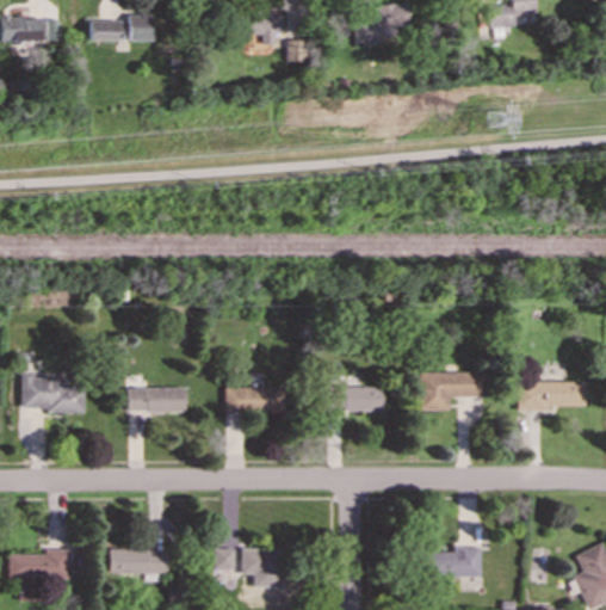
[(512,0),(513,4),(488,7),(492,29),(539,22),(536,0),(512,0)]
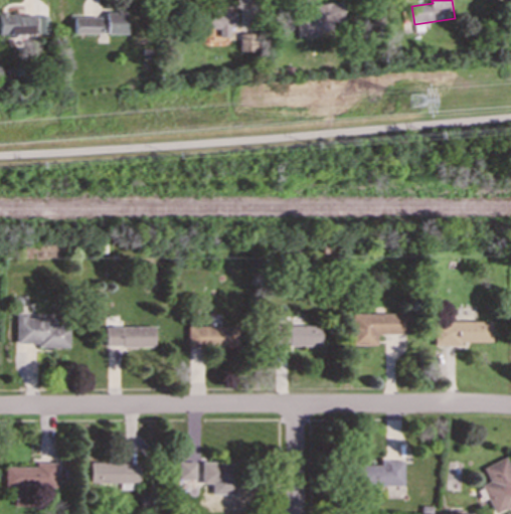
[(297,17),(300,37),(348,31),(344,2),(316,6),(318,14),(297,17)]
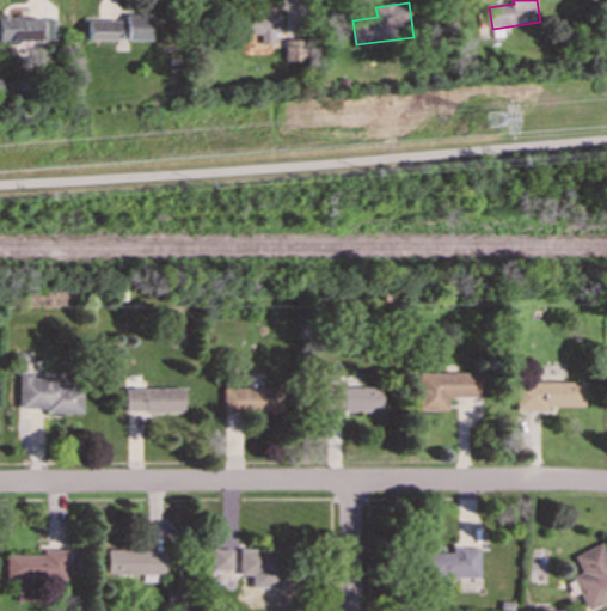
[(245,13),(245,35),(264,35),(264,47),(275,47),(275,34),(284,34),(284,12),(245,13)]
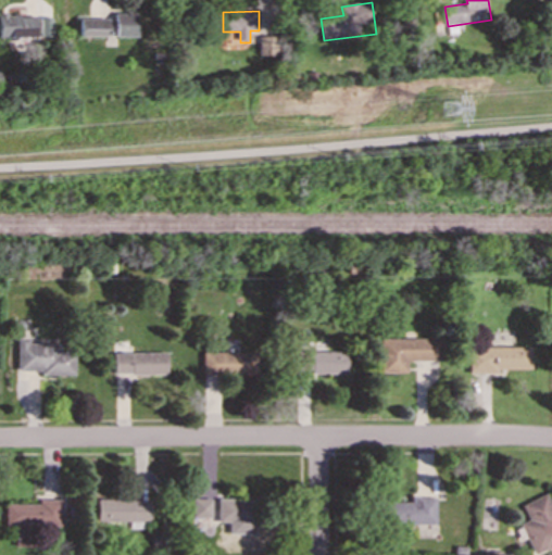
[(83,37),(139,38),(140,13),(116,13),(116,20),(83,19),(83,37)]
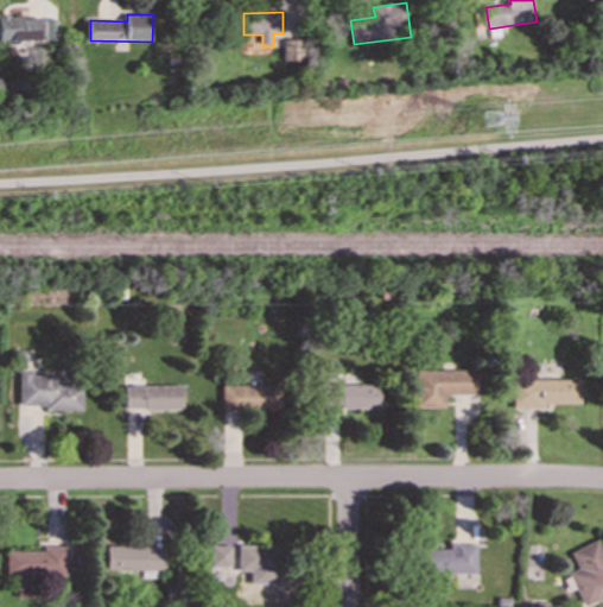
[(43,40),(43,17),(1,18),(1,42),(43,40)]
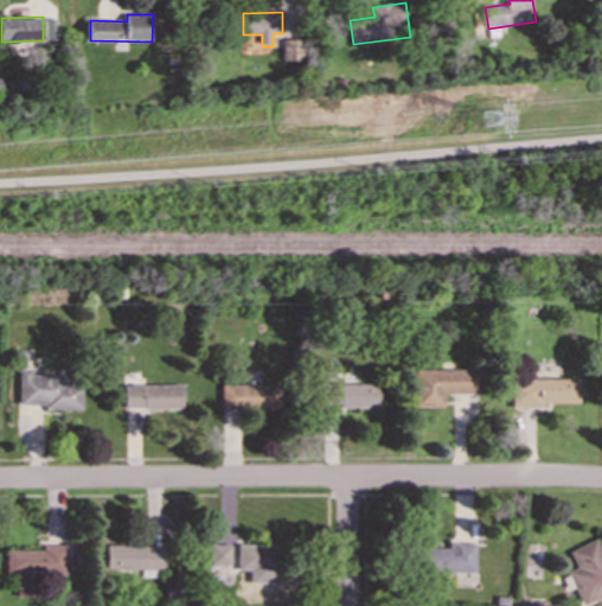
[(61,40),(61,20),(47,20),(49,40),(61,40)]
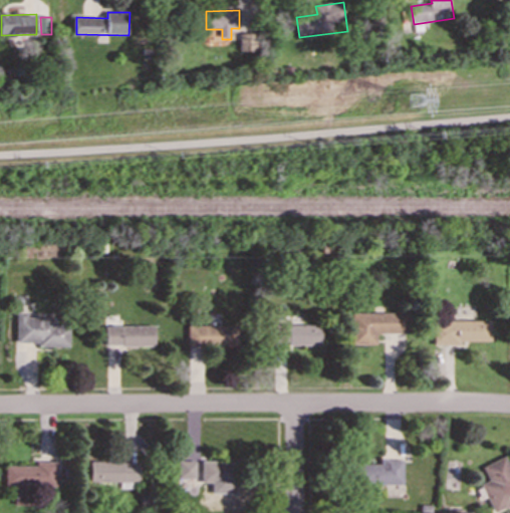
[(243,52),(265,52),(266,34),(243,34),(243,52)]
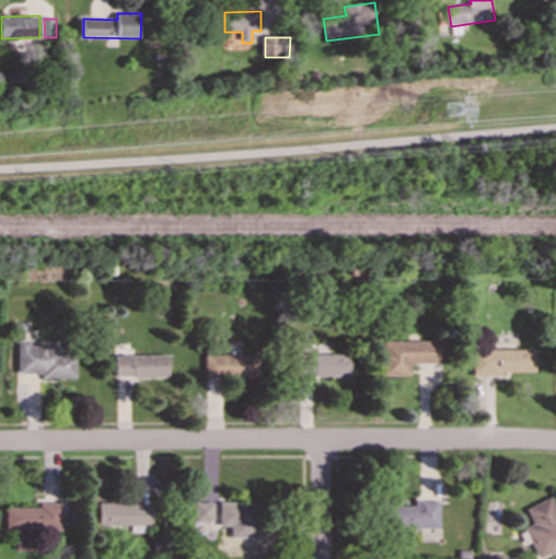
[(20,374),(43,374),(43,379),(78,379),(78,353),(67,353),(67,347),(32,347),(32,340),(21,340),(20,374)]
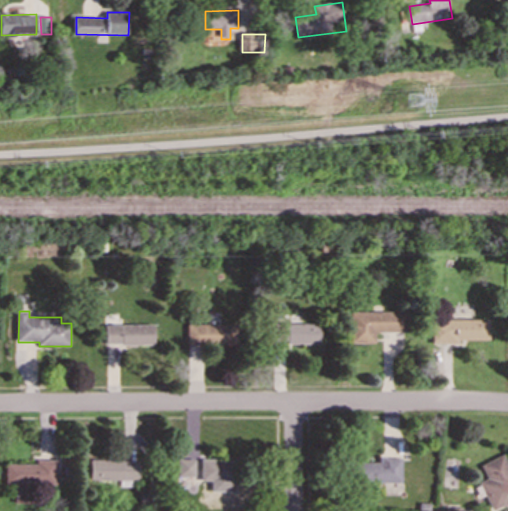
[(353,313),(354,344),(378,344),(378,333),(409,332),(409,312),(353,313)]
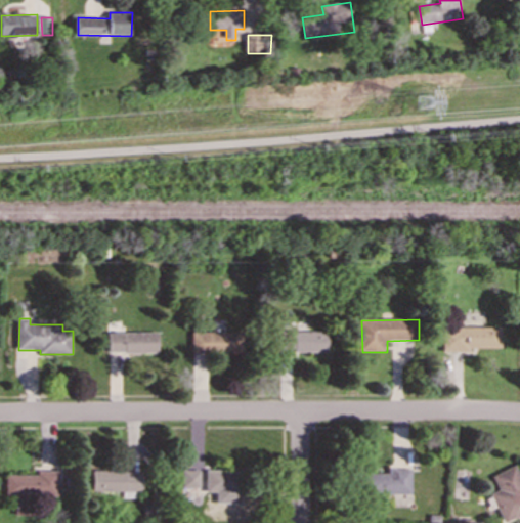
[(504,328),(445,328),(445,353),(473,353),(473,349),(504,349),(504,328)]
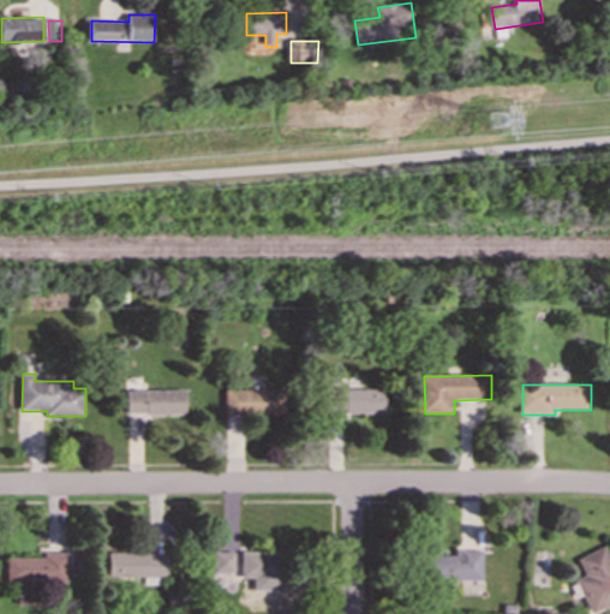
[(228,389),(228,415),(289,416),(289,391),(228,389)]
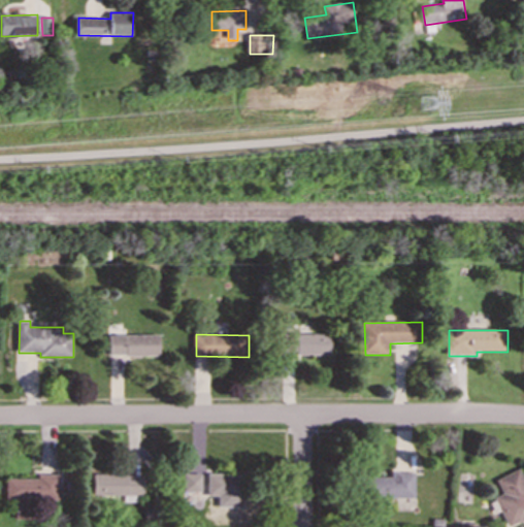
[(333,355),(333,334),(287,335),(287,356),(333,355)]
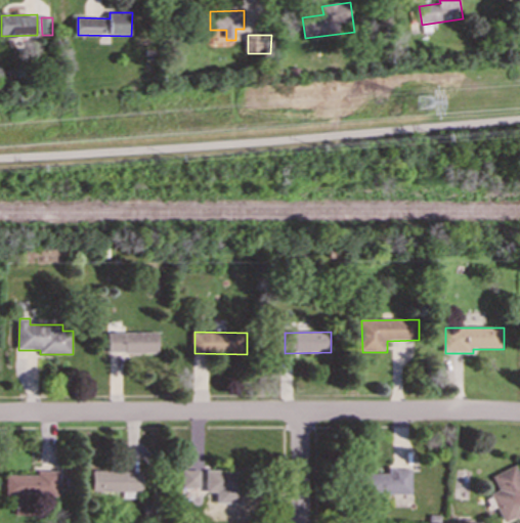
[(161,353),(160,333),(111,334),(111,354),(161,353)]
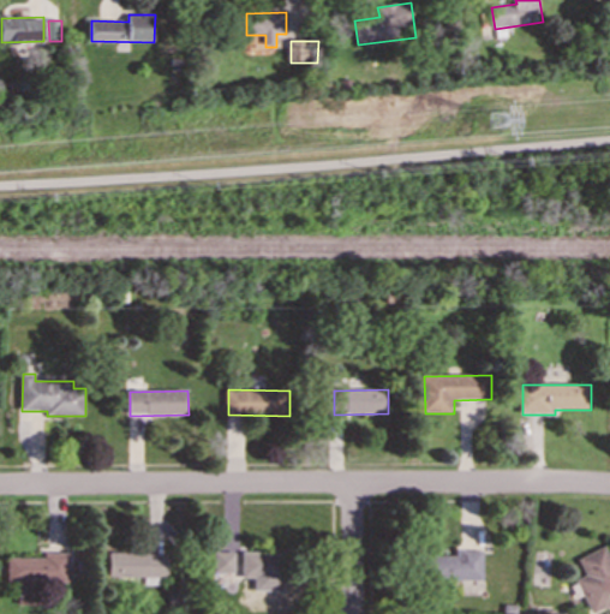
[(596,613),(609,607),(609,550),(608,547),(580,560),(587,576),(578,580),(593,613),(596,613)]
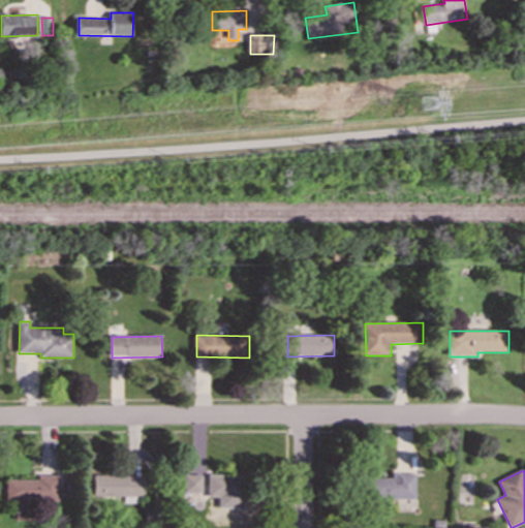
[(419,474),(394,473),(394,478),(369,478),(369,499),(418,500),(419,474)]
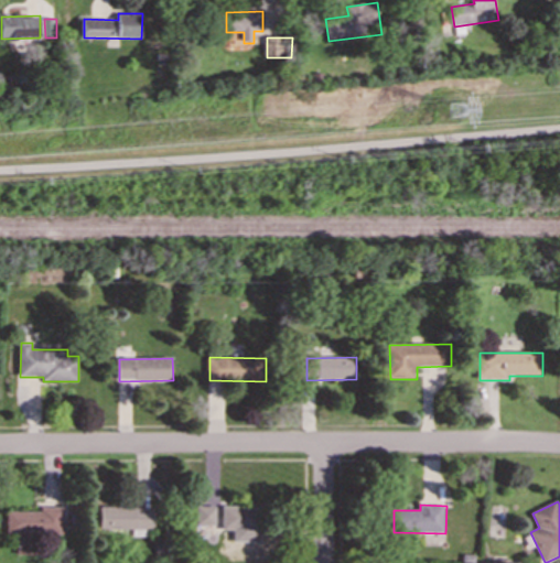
[(9,512),(9,533),(20,533),(19,555),(40,555),(40,537),(65,538),(65,508),(43,507),(43,512),(9,512)]
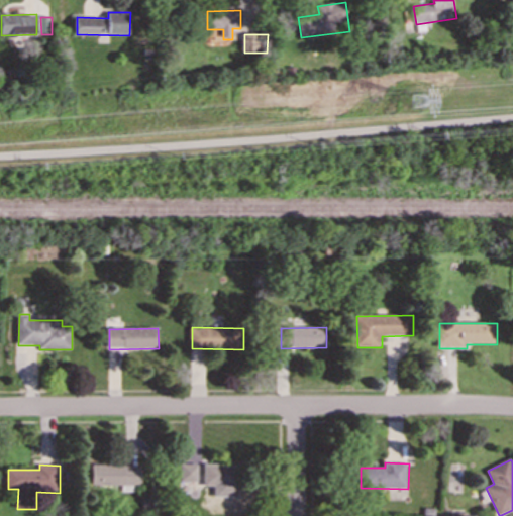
[(93,486),(141,486),(141,466),(93,465),(93,486)]
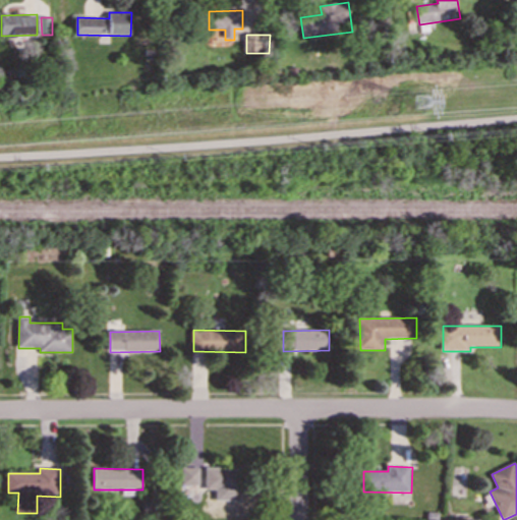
[(202,468),(183,468),(184,485),(202,485),(202,468)]
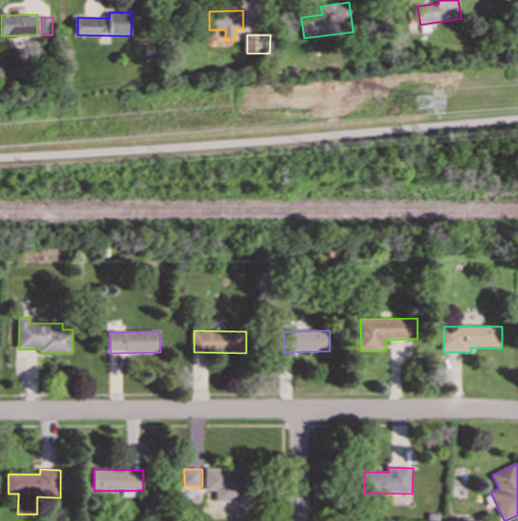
[(220,500),(241,500),(242,469),(208,469),(207,490),(220,490),(220,500)]
